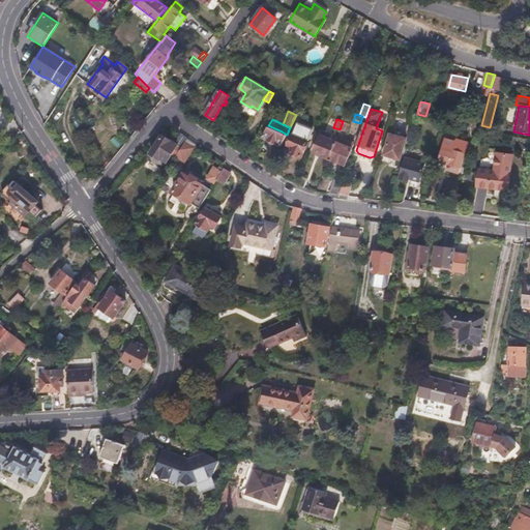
[(343,121),(340,129),(345,131),(348,123),(343,121)]
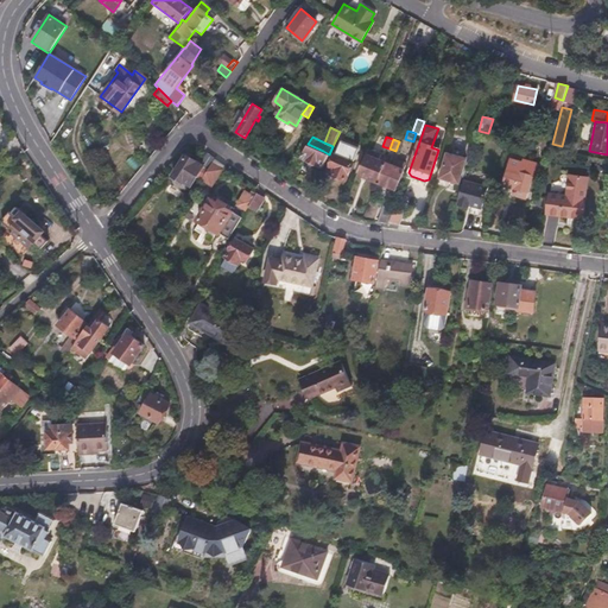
[(341,143),(331,165),(336,166),(334,175),(347,179),(359,150),(341,143)]
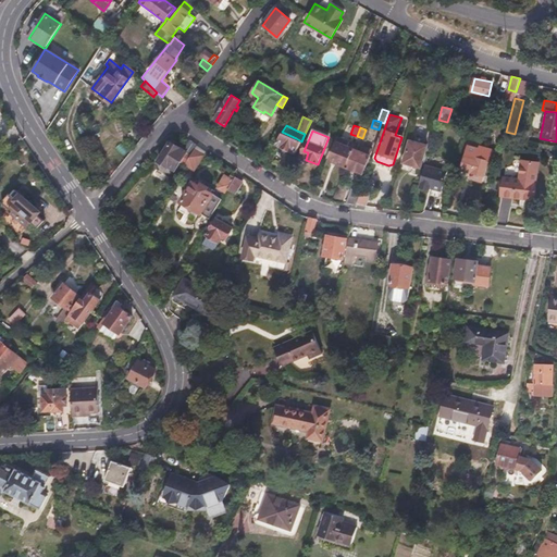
[(295,140),(296,138),(282,132),(275,144),(296,153),(301,143),(295,140)]
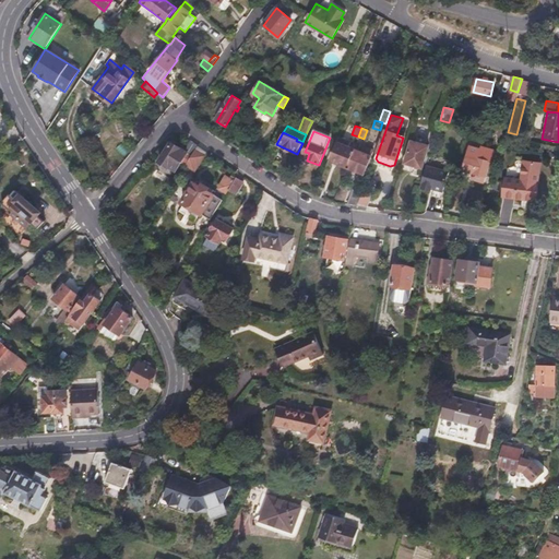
[(406,163),(423,167),(428,146),(412,142),(406,163)]
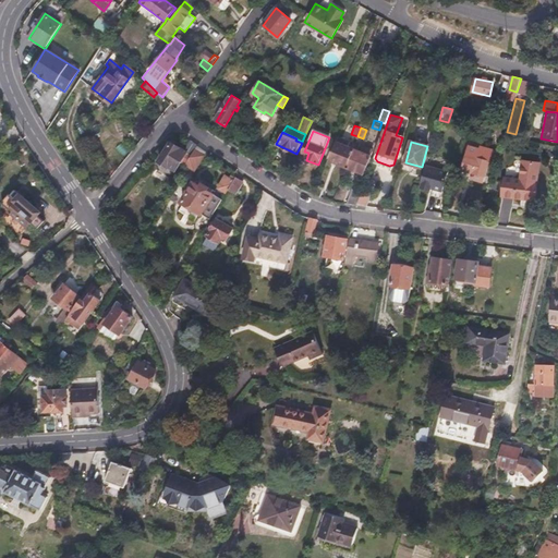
[(179,173),(183,166),(195,146),(189,143),(183,150),(170,143),(159,161),(179,173)]
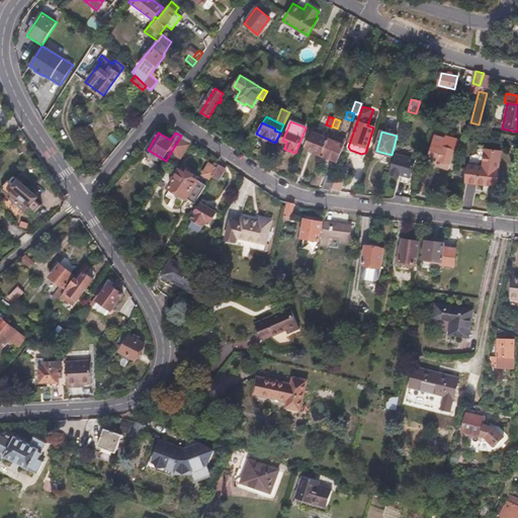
[(307,149),(321,155),(328,138),(313,133),(307,149)]
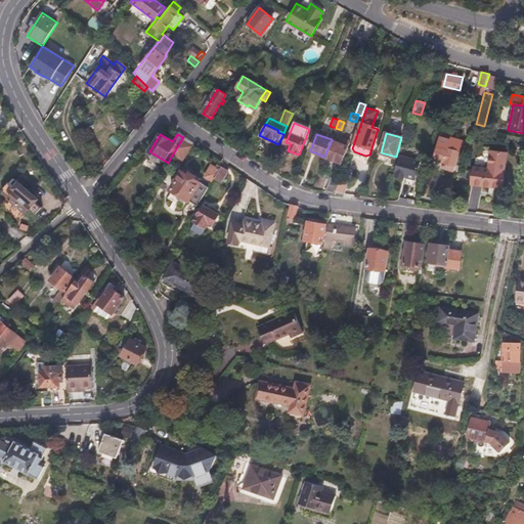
[(183,137),(172,156),(180,161),(190,142),(183,137)]
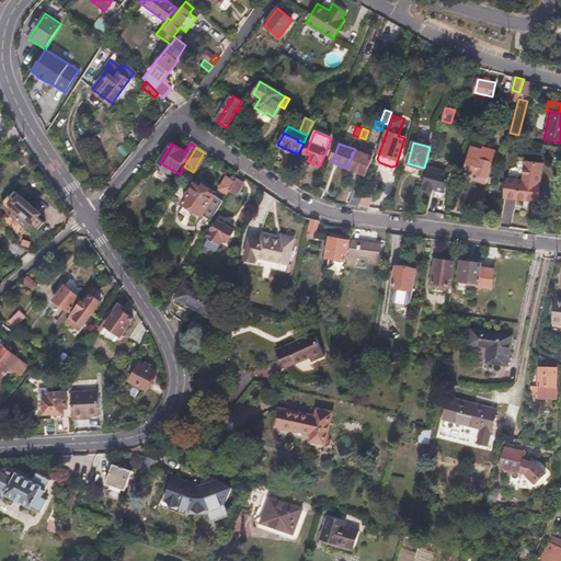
[(473,172),(487,176),(494,150),(483,147),(483,150),(471,147),(465,170),(473,172)]
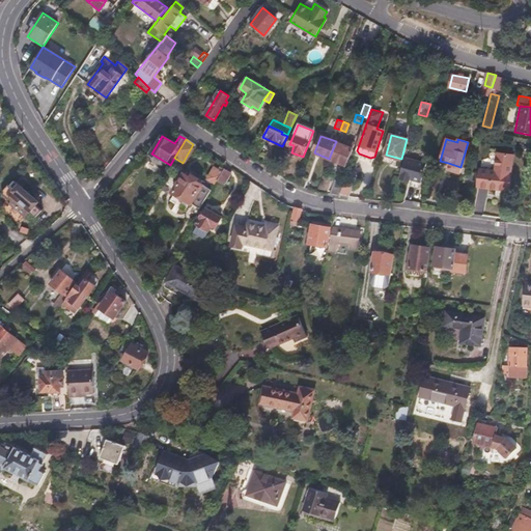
[(336,141),(329,159),(345,165),(353,147),(336,141)]
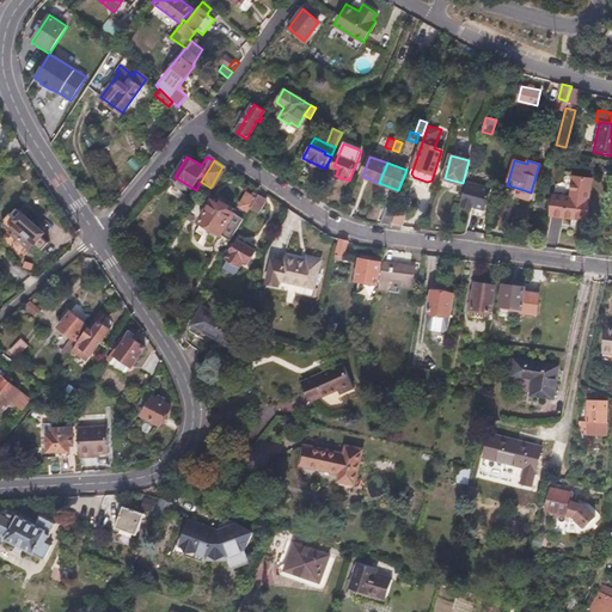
[(593,178),(576,176),(573,197),(556,195),(554,214),(587,219),(593,178)]
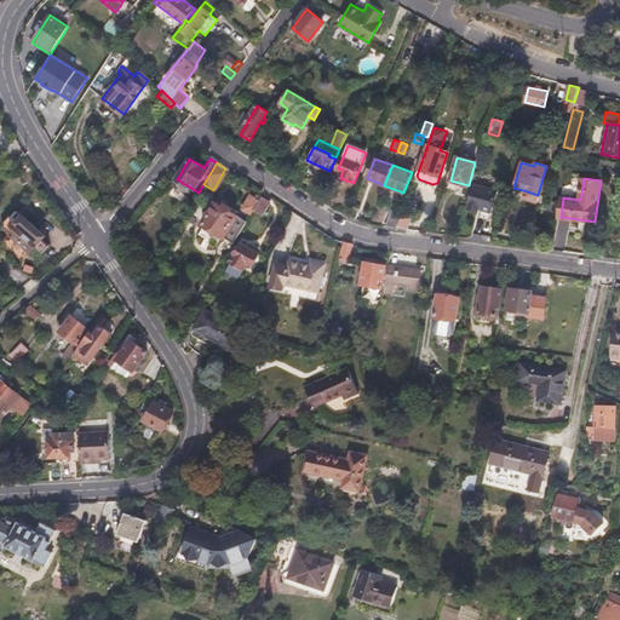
[(480,213),(493,217),(497,195),(472,188),(466,208),(468,210),(466,213),(478,217),(480,213)]
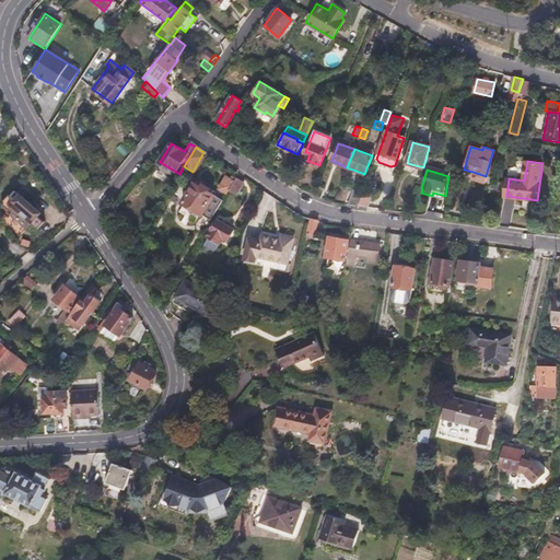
[(486,176),(473,172),(471,178),(483,183),(486,176)]
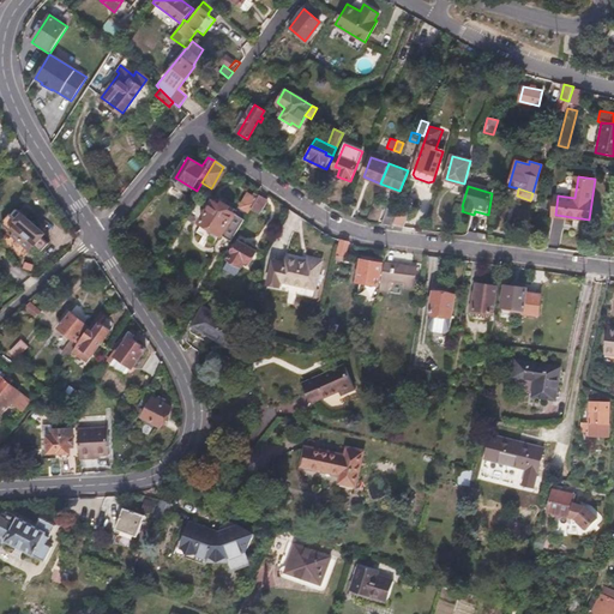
[(179,203),(187,206),(192,199),(185,194),(179,203)]
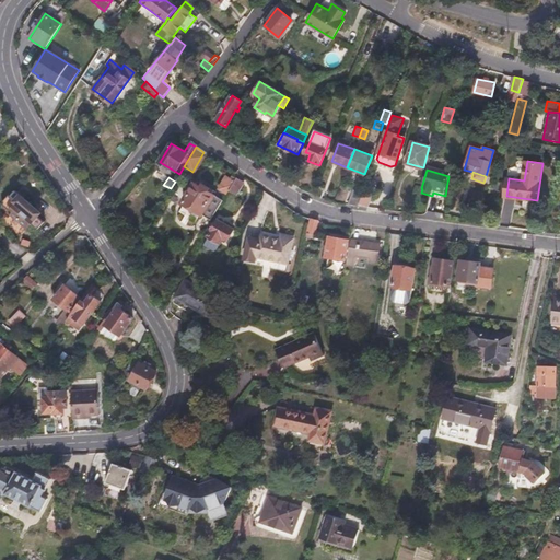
[(226,195),(228,191),(233,182),(226,177),(219,190),(226,195)]
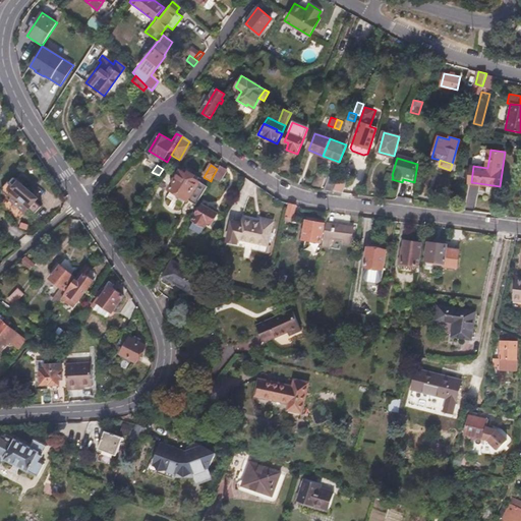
[(217,169),(212,178),(219,181),(225,170),(219,166),(217,169)]
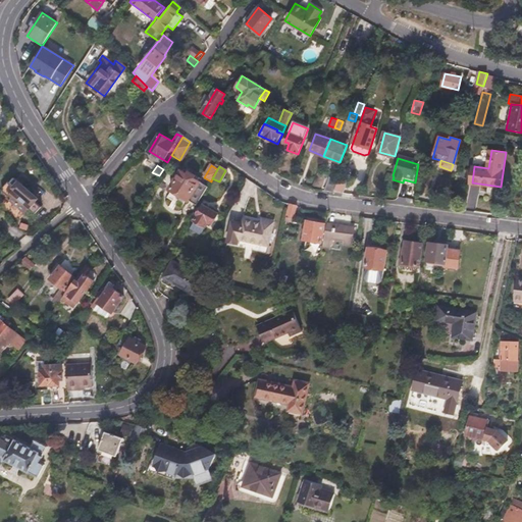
[(187,200),(189,200),(197,205),(208,186),(200,181),(197,179),(194,177),(195,175),(190,172),(188,174),(181,170),(170,190),(171,190),(187,200)]
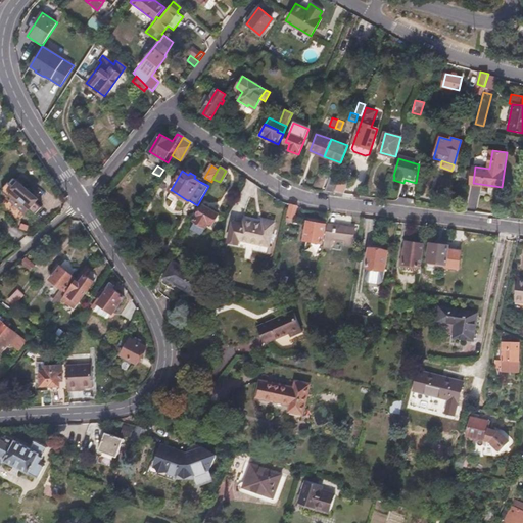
[(7,182),(0,189),(7,195),(0,204),(17,220),(28,208),(35,215),(41,207),(36,202),(39,199),(13,178),(8,184),(7,182)]
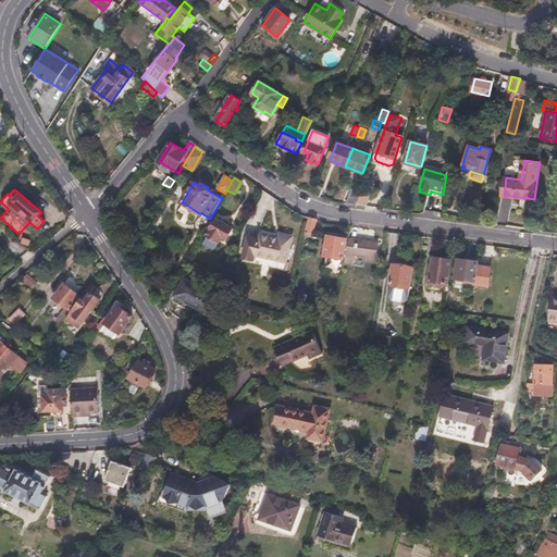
[(199,213),(183,202),(177,210),(195,221),(199,213)]
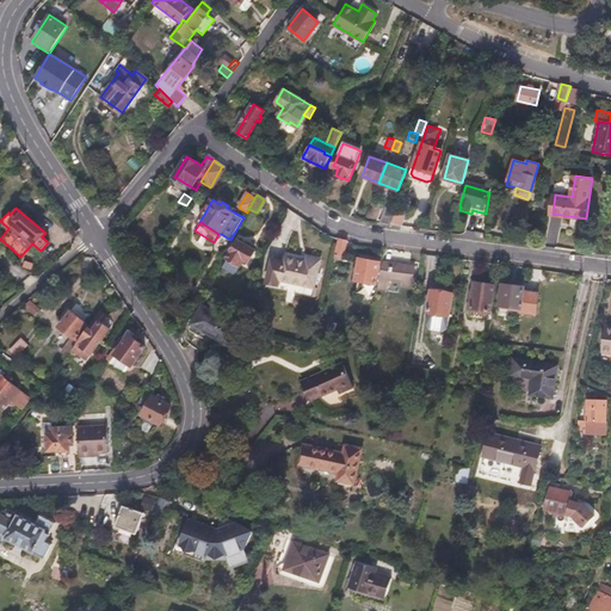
[(346,241),(338,239),(334,254),(343,257),(346,241)]
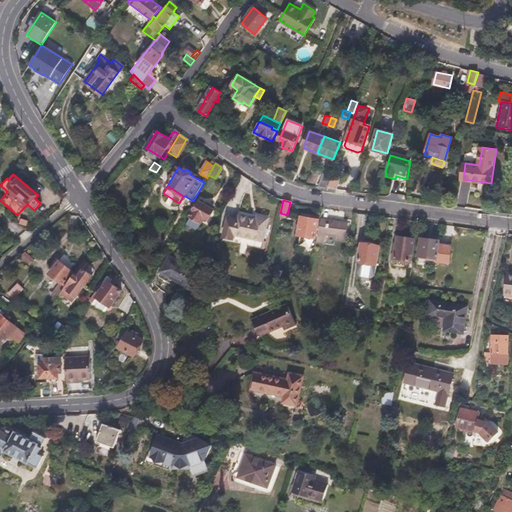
[(203,217),(207,219),(213,209),(199,201),(190,216),(200,222),(203,217)]
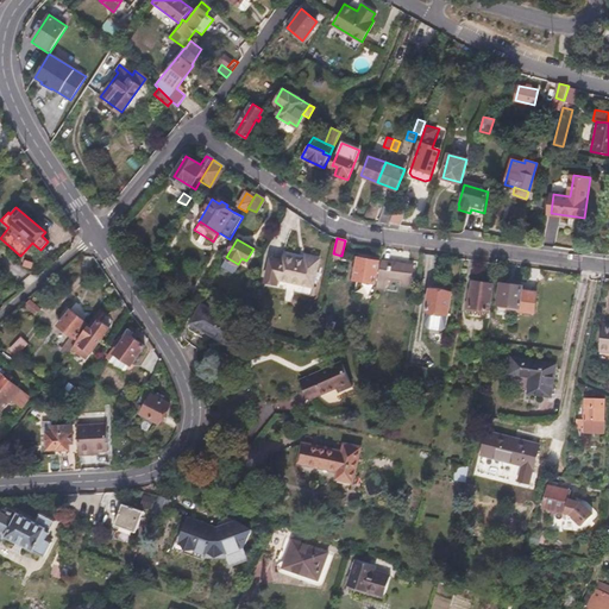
[(306,294),(307,293),(311,288),(318,259),(306,256),(305,261),(283,256),(282,262),(271,258),(265,282),(277,286),(276,287),(306,294)]
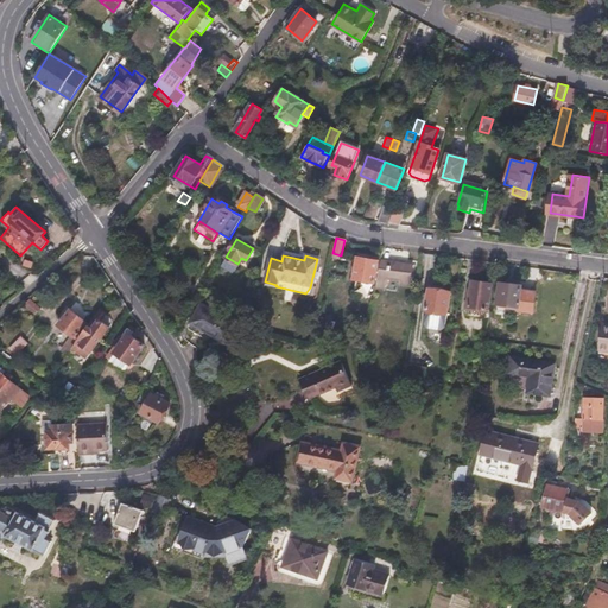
[(377,283),(374,283),(378,261),(356,258),(352,279),(356,279),(361,280),(359,292),(361,292),(362,295),(369,296),(372,295),(374,295),(377,283)]
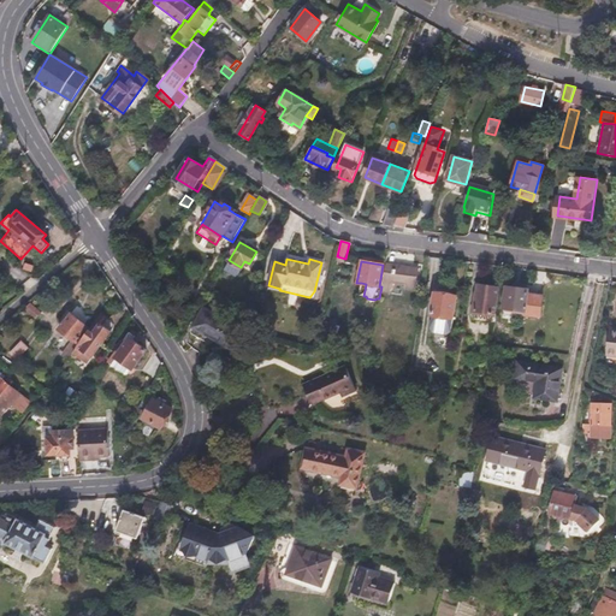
[(386,262),(381,292),(388,294),(392,283),(403,284),(403,289),(414,291),(418,267),(386,262)]
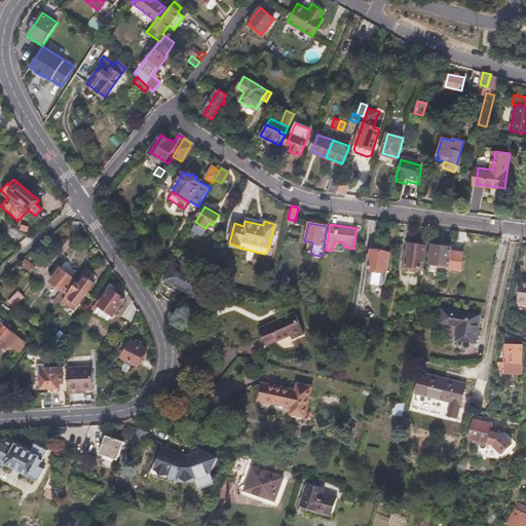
[(405,264),(422,267),(425,245),(408,242),(405,264)]
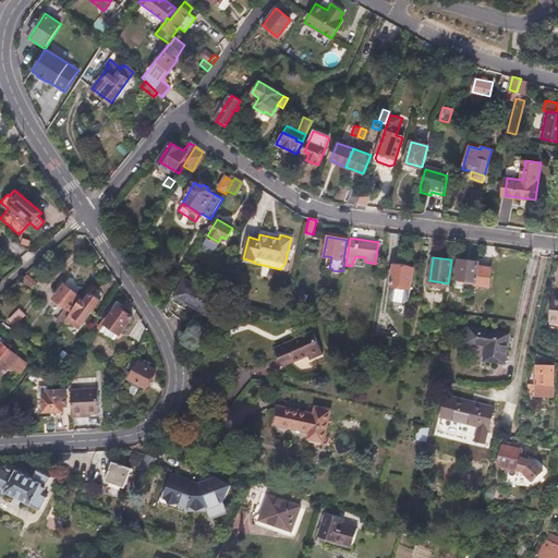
[(457,279),(472,281),(476,282),(476,280),(486,281),(487,268),(478,267),(478,261),(460,258),(457,279)]
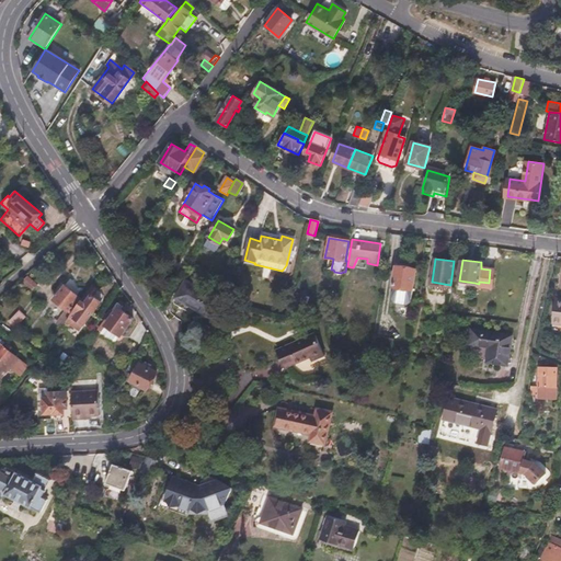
[(410,297),(411,289),(414,270),(395,266),(391,286),(390,294),(395,297),(405,299),(410,297)]
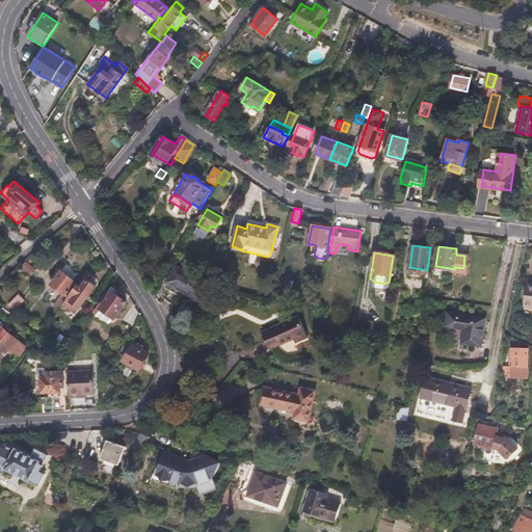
[(27,262),(24,266),(23,267),(31,275),(36,270),(27,262)]
